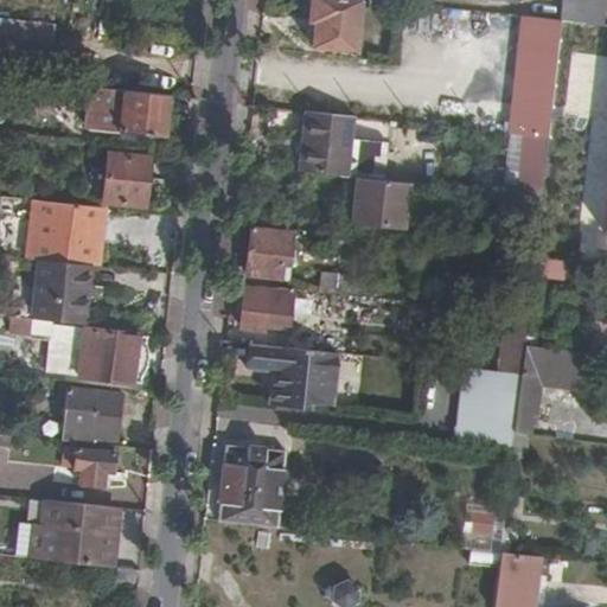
[(370,1),(357,0),(313,0),(311,20),(314,20),(311,46),(356,51),(362,8),(369,8),(370,1)]
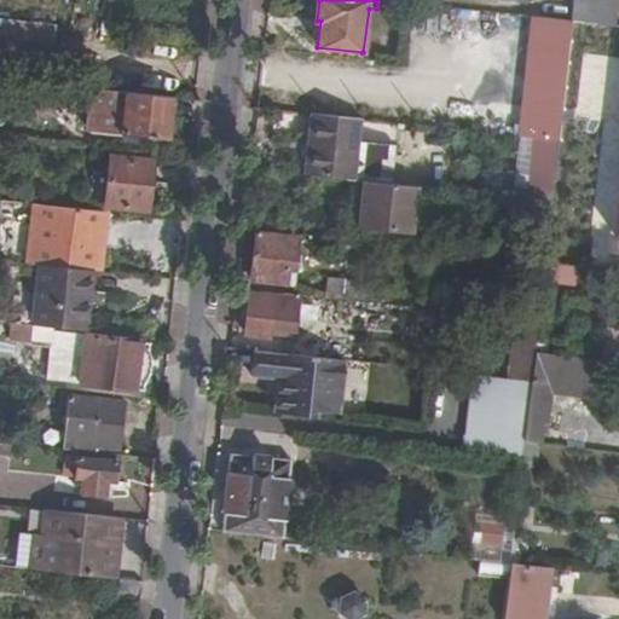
[(574,0),(572,23),(617,28),(618,0),(574,0)]
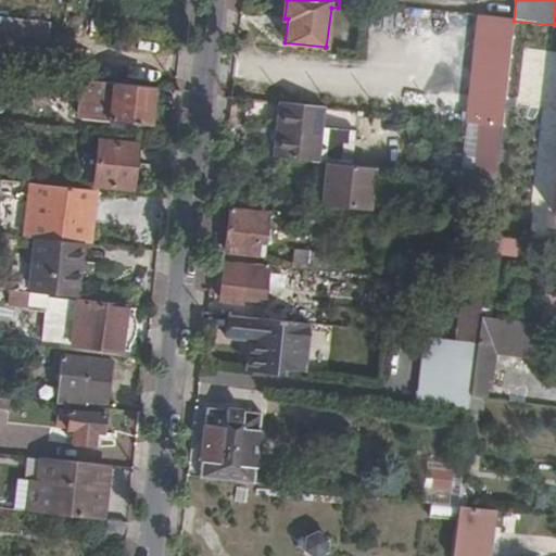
[(471,68),(508,73),(513,36),(514,21),(477,16),(471,68)]
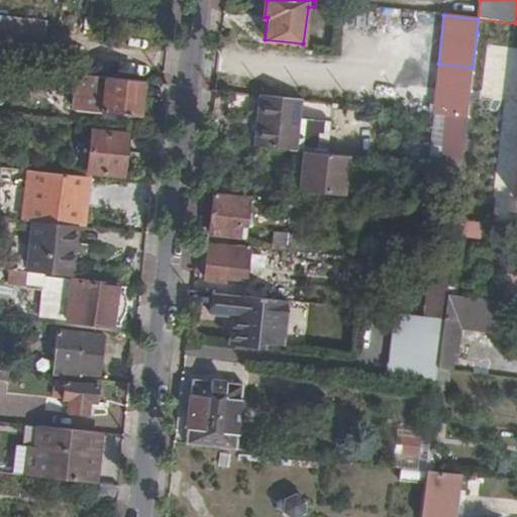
[(0,66),(44,71),(49,22),(0,17),(0,66)]
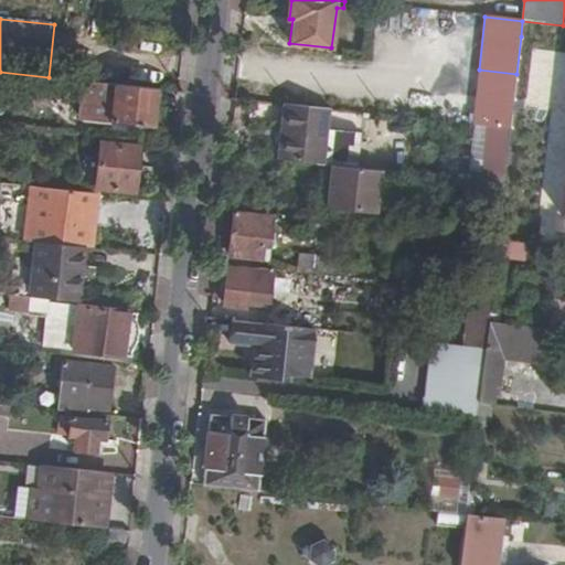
[(544,190),(564,191),(564,51),(531,50),(526,105),(551,106),(544,190)]
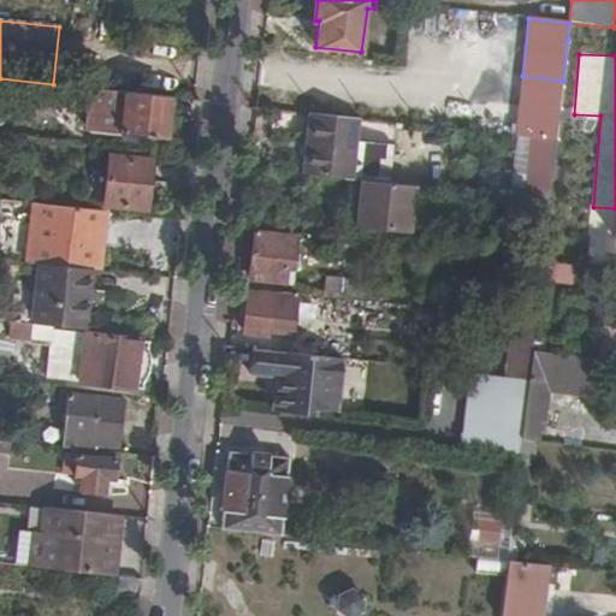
[(531,137),(557,140),(563,81),(522,76),(519,107),(496,105),(492,132),(531,137)]
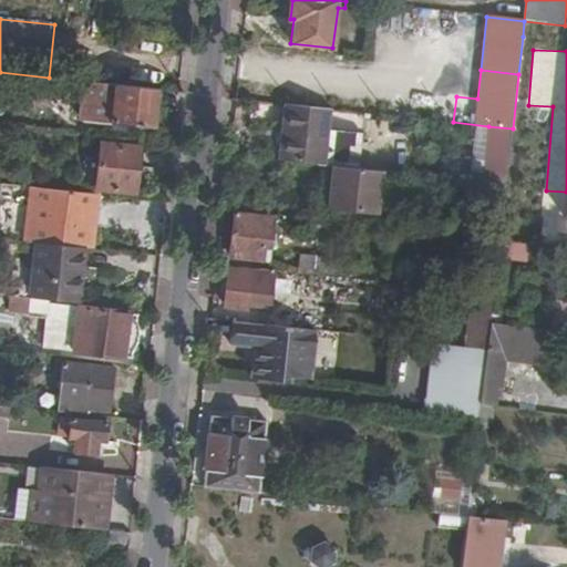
[(82,122),(154,130),(158,90),(116,85),(86,82),(82,122)]
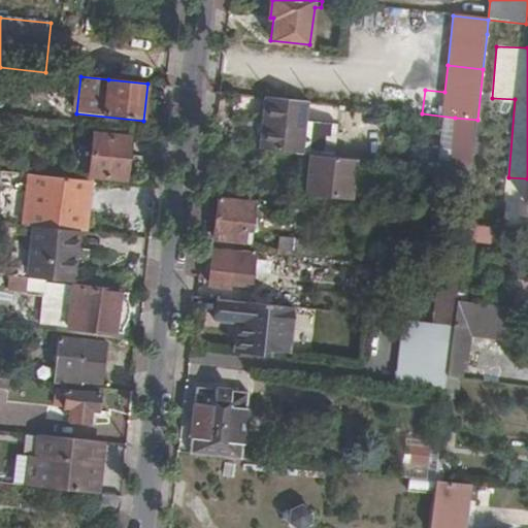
[(316,145),(317,139),(320,117),(321,108),(282,104),(278,141),(316,145)]
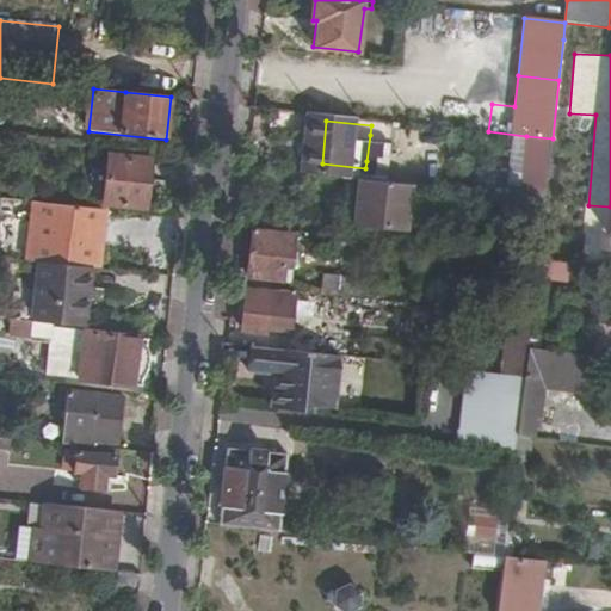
[(370,135),(366,161),(394,165),(397,137),(370,135)]
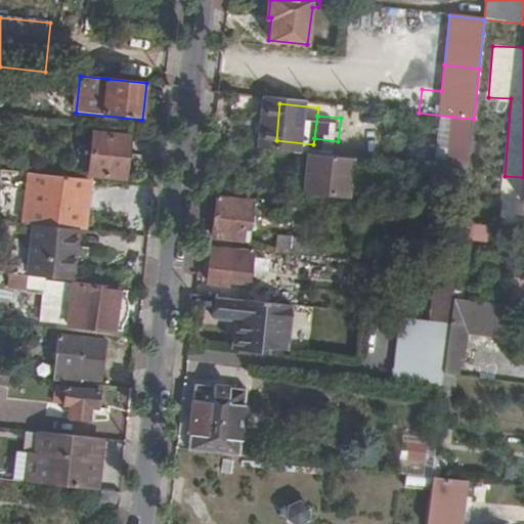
[(445,167),(468,170),(471,141),(474,119),(451,117),(445,167)]
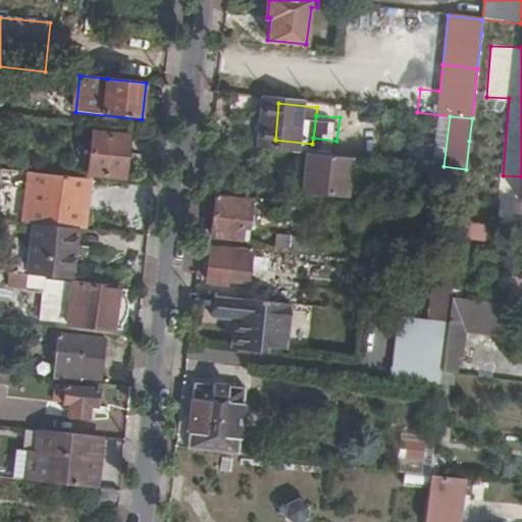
[(125,177),(129,136),(94,132),(89,173),(125,177)]
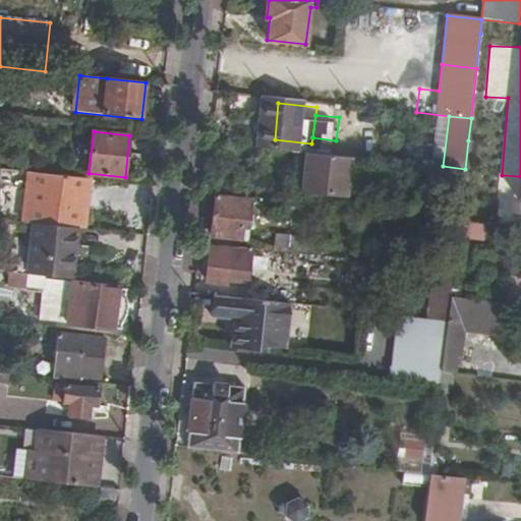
[(350,156),(306,151),(302,189),(345,194),(350,156)]
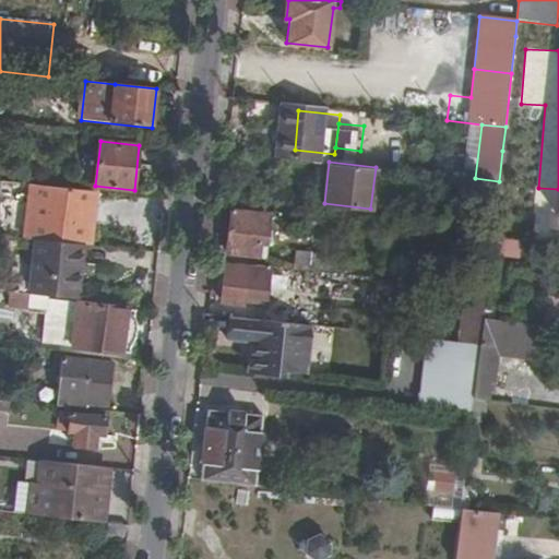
[(95,246),(100,191),(36,185),(31,239),(83,245),(95,246)]
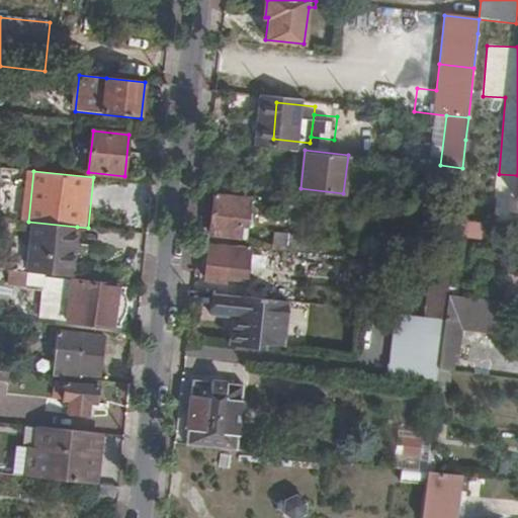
[(236,193),(216,191),(210,233),(246,237),(247,225),(252,225),(254,207),(235,205),(236,193)]
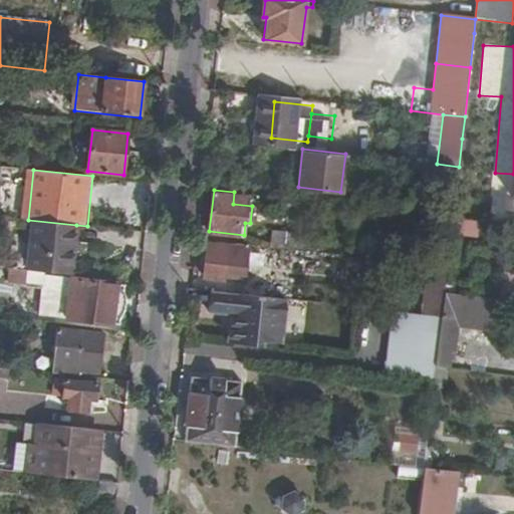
[(233,204),(252,206),(253,194),(234,192),(233,204)]
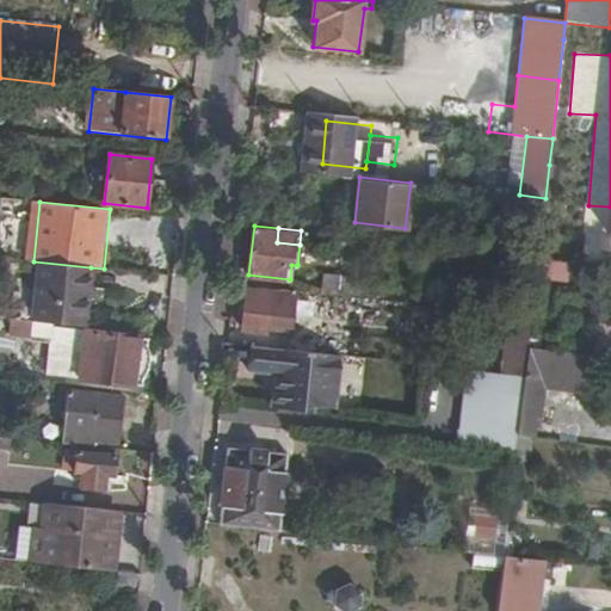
[(88,288),(91,267),(34,261),(28,320),(79,326),(82,288),(88,288)]
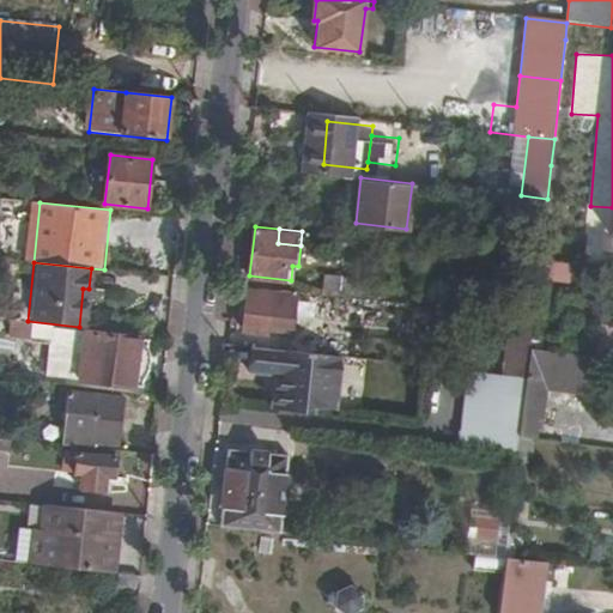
[(335,278),(334,295),(352,297),(354,280),(335,278)]
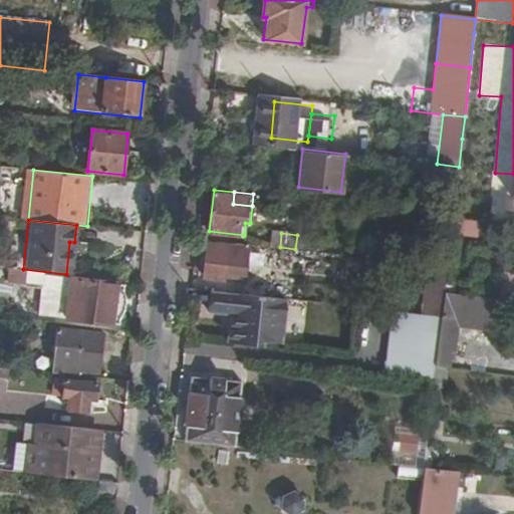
[(297,235),(295,249),(314,251),(315,237),(297,235)]
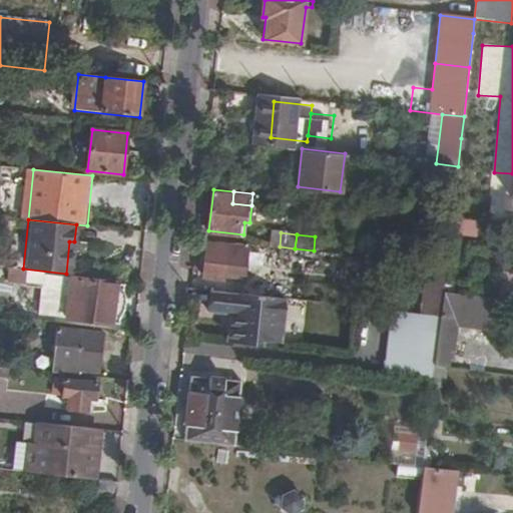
[(224,275),(243,278),(247,245),(207,241),(202,283),(222,285),(224,275)]
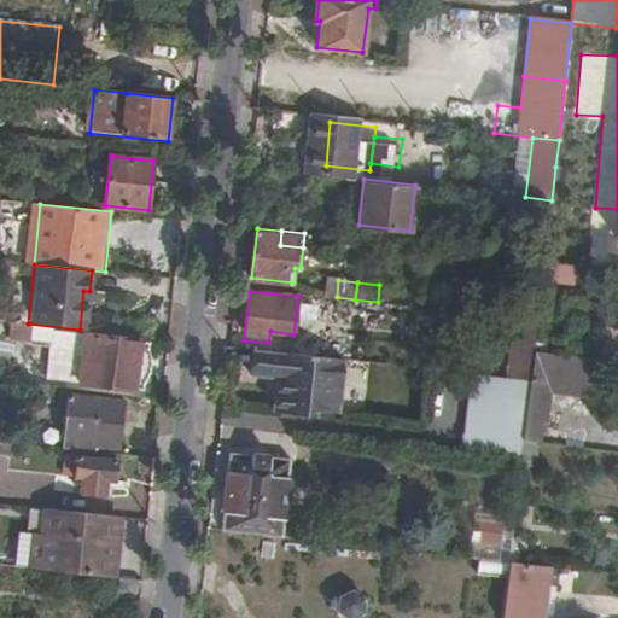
[(506,378),(530,380),(534,354),(535,342),(537,320),(513,318),(506,378)]
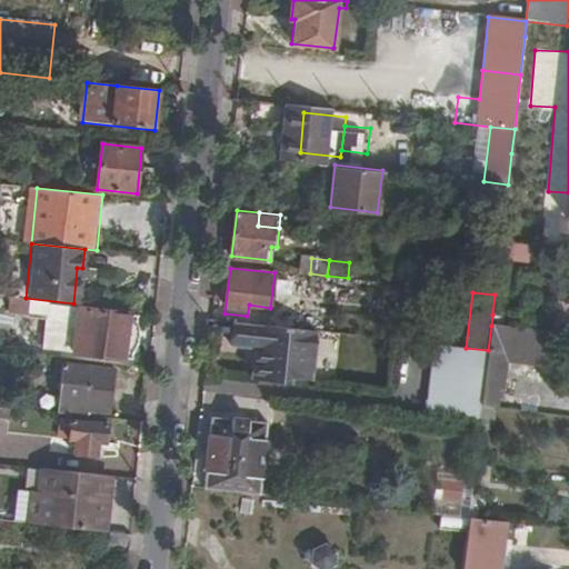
[(121,356),(125,313),(66,307),(61,350),(121,356)]
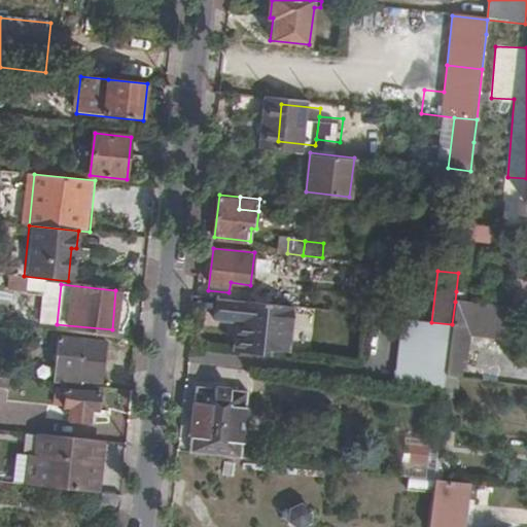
[(455,302),(465,303),(466,292),(456,291),(455,302)]
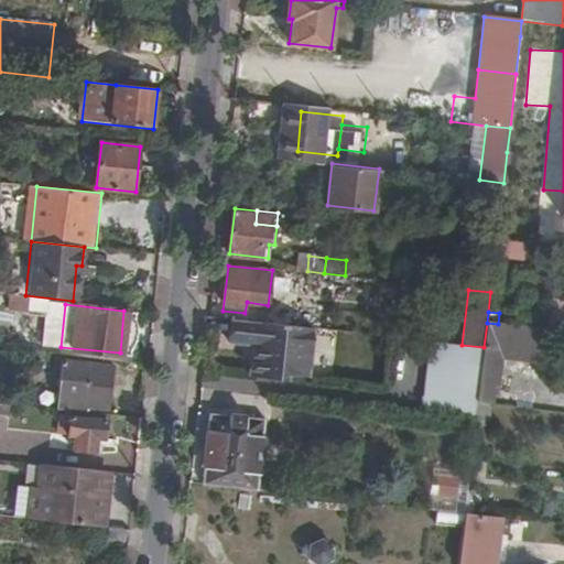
[(313,328),(230,320),(228,342),(252,344),(250,375),(286,379),(288,375),(308,376),(313,328)]
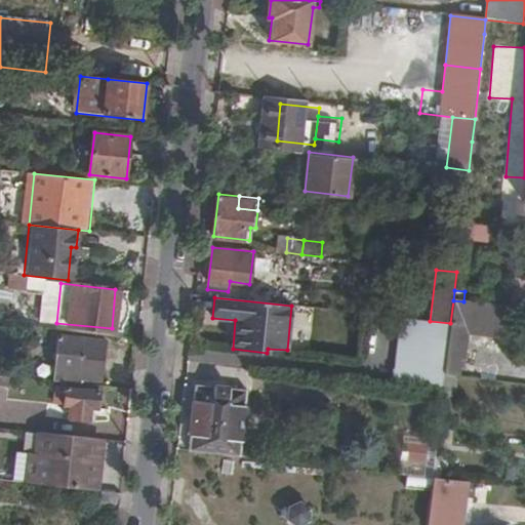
[(463,301),(453,300),(450,323),(445,375),(463,377),(466,362),(471,362),(474,334),(503,337),(506,306),(463,301)]
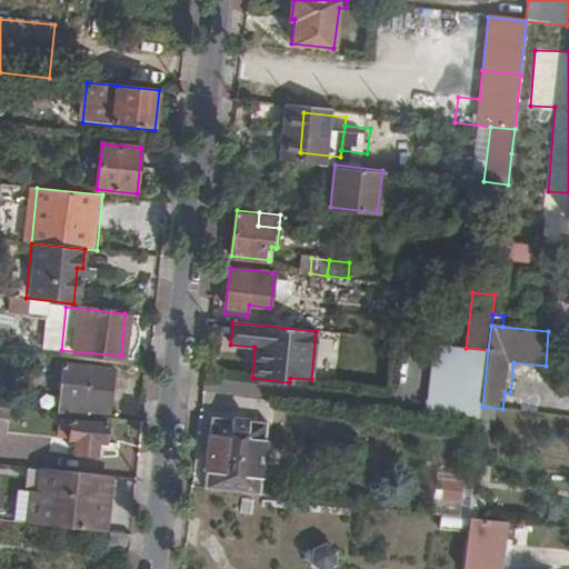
[(435,345),(427,420),(480,426),(482,407),(488,350),(466,348),(435,345)]
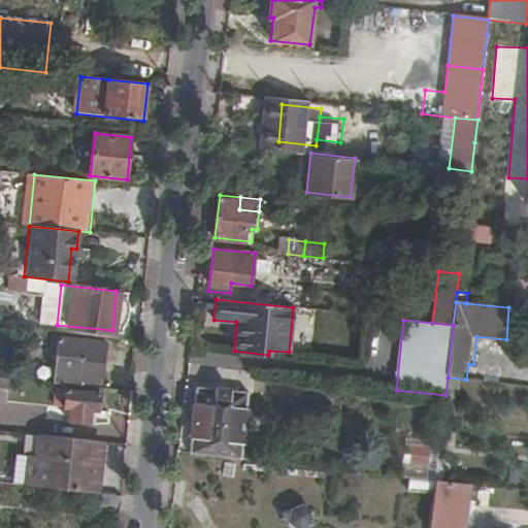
[(42,339),(43,330),(26,328),(25,337),(42,339)]
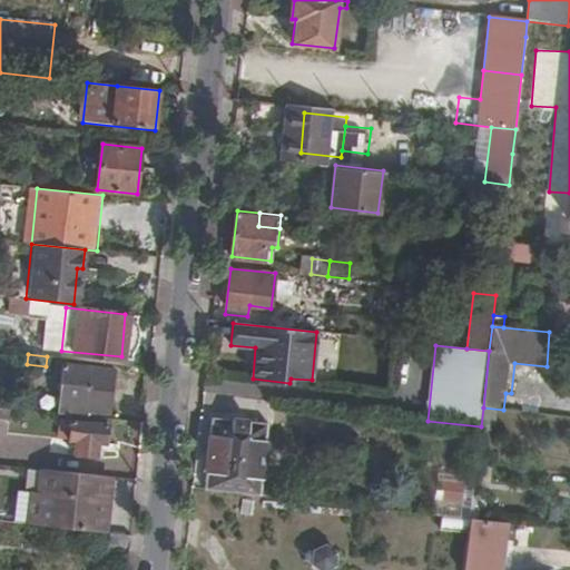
[(65,364),(58,414),(84,416),(84,412),(108,413),(114,370),(65,364)]
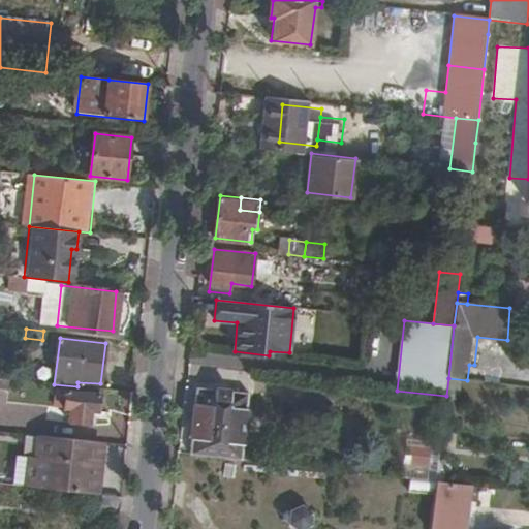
[(0,389),(11,391),(12,379),(0,378),(0,389)]
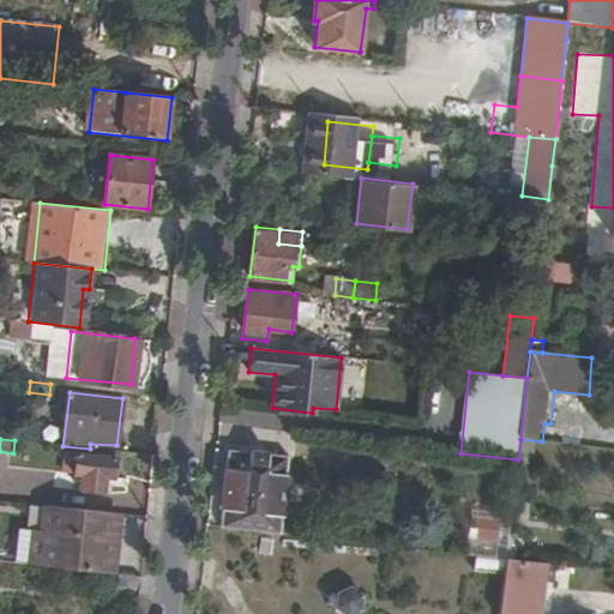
[(67,471),(76,473),(77,452),(70,451),(67,471)]
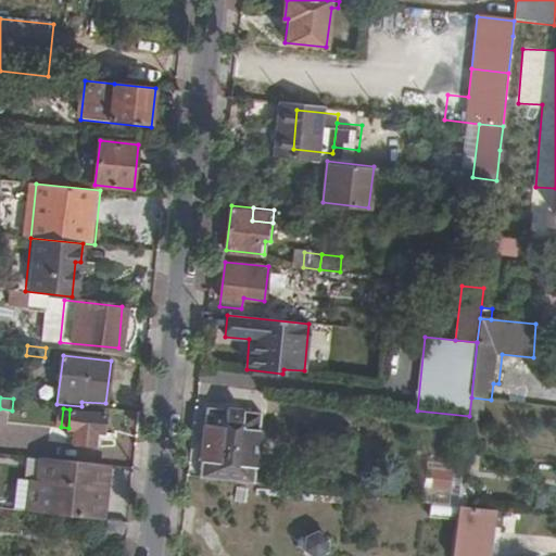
[(209,408),(201,476),(254,482),(263,414),(209,408)]
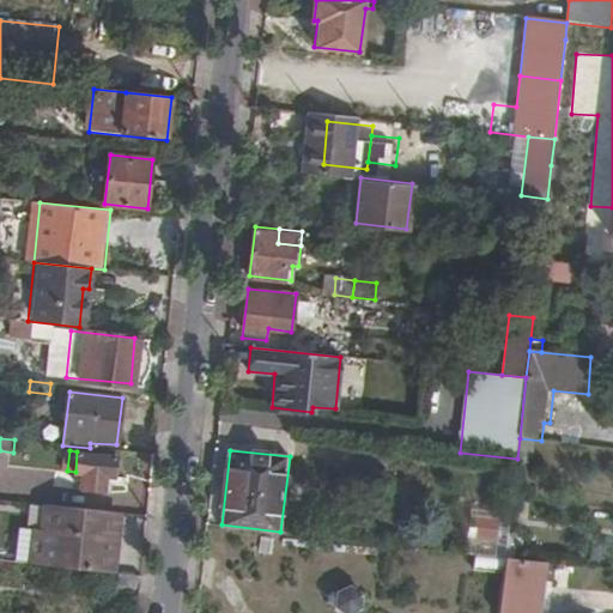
[(82,489),(105,491),(107,475),(114,475),(116,456),(77,451),(76,472),(83,473),(82,489)]
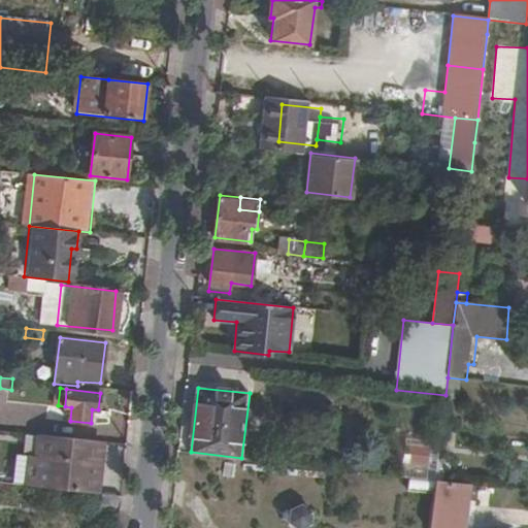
[(291,416),(302,417),(303,411),(309,413),(310,405),(293,403),(291,416)]
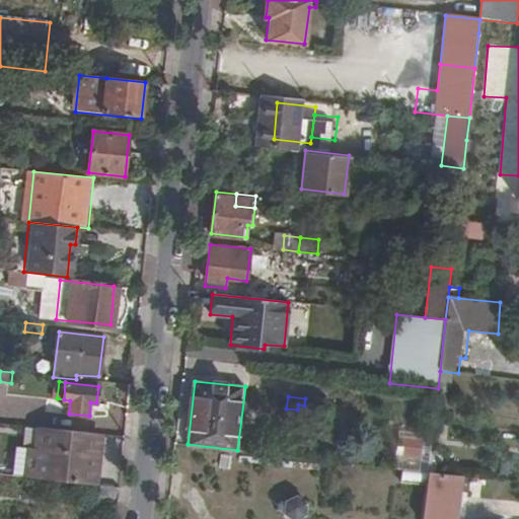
[(100,433),(41,427),(38,453),(41,453),(39,477),(89,483),(93,452),(98,452),(100,433)]
